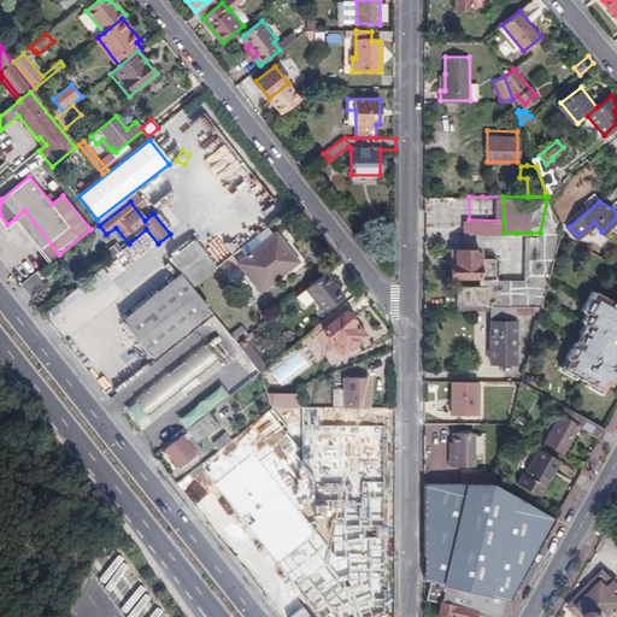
[(15,218),(50,262),(59,254),(24,210),(15,218)]
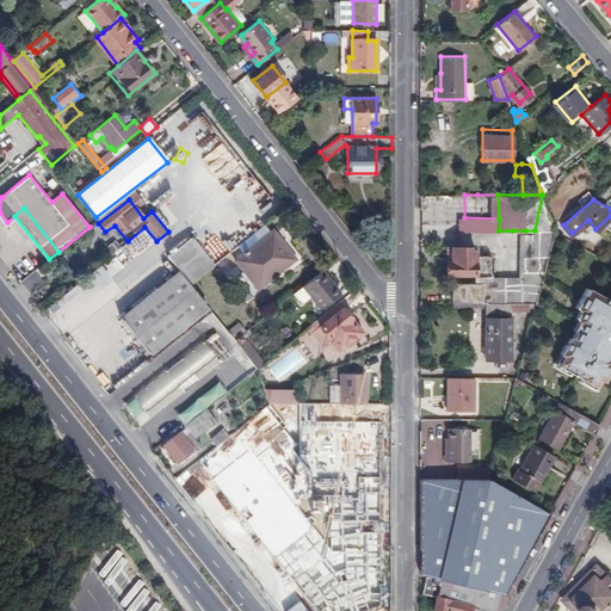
[(464,230),(499,230),(499,218),(464,217),(464,230)]
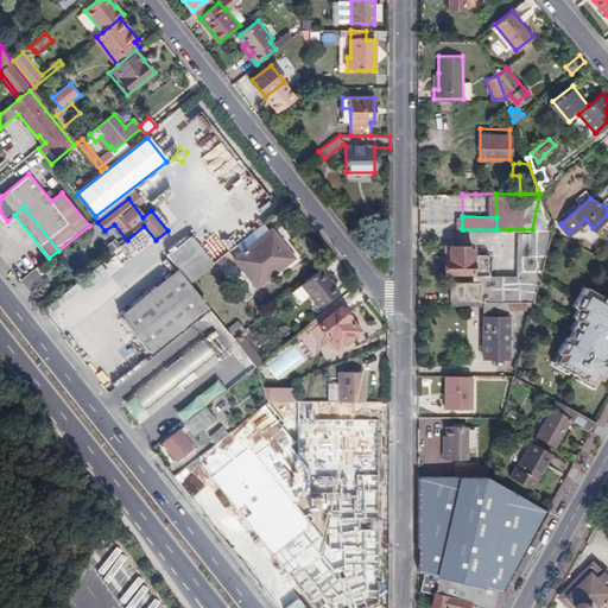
[(263,222),(228,251),(257,286),(295,257),(284,242),(280,245),(263,222)]
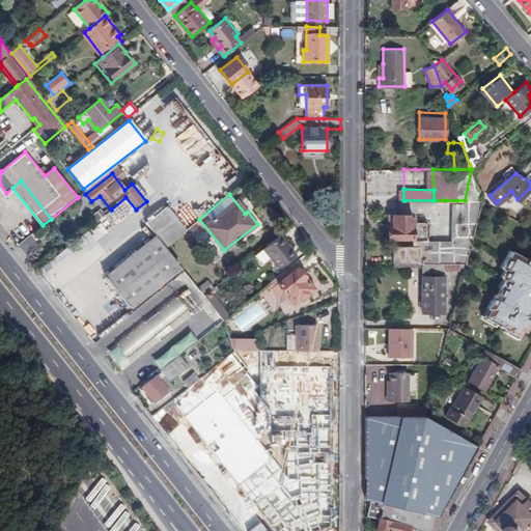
[(458,263),(466,263),(482,200),(465,200),(456,200),(456,241),(430,241),(429,221),(414,221),(414,238),(414,246),(394,246),(394,262),(422,263),(458,263)]
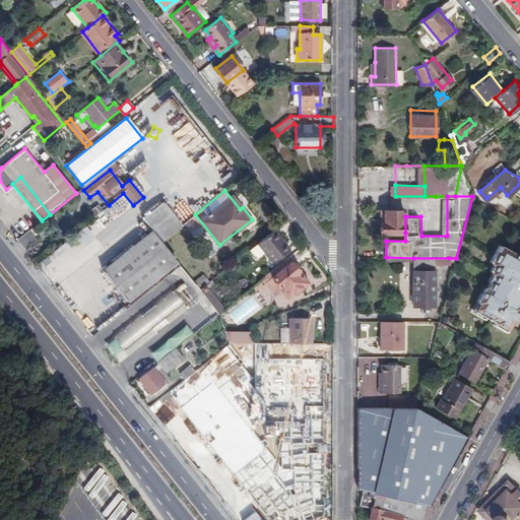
[(390,205),(404,206),(405,199),(391,198),(390,205)]
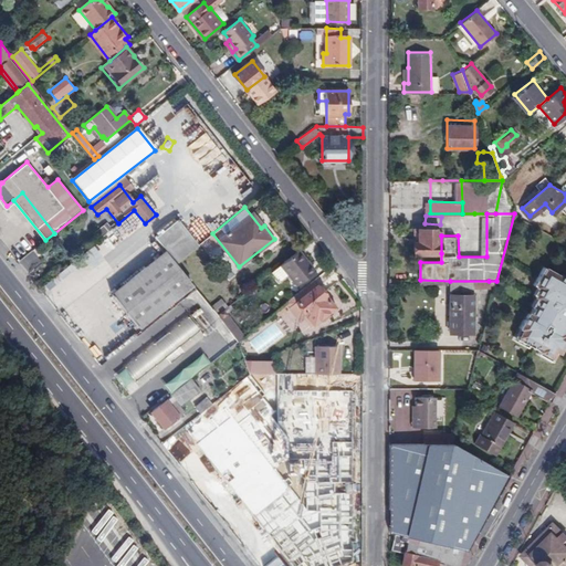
[(177,220),(155,237),(166,250),(176,262),(197,245),(177,220)]
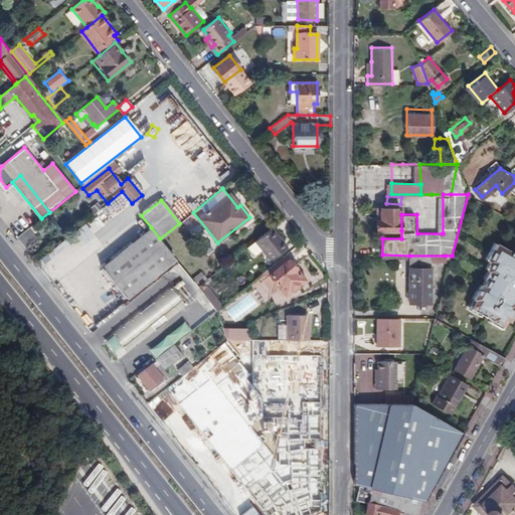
[(93,215),(101,210),(96,203),(88,208),(93,215)]
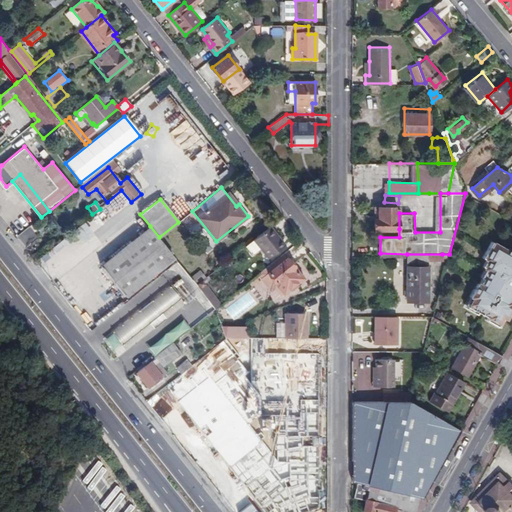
[(375,229),(399,229),(399,213),(399,206),(375,206),(375,229)]
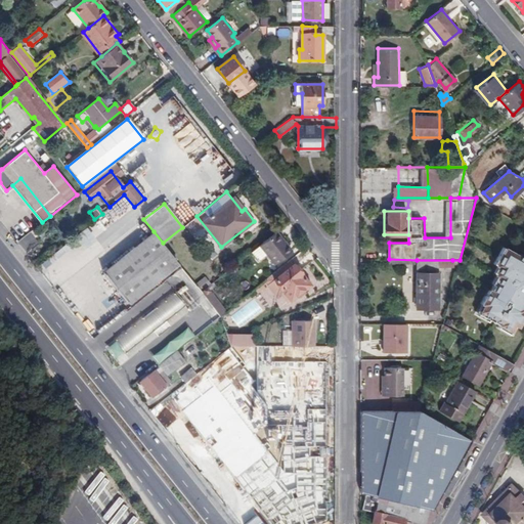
[(85,227),(75,234),(85,248),(95,239),(85,227)]
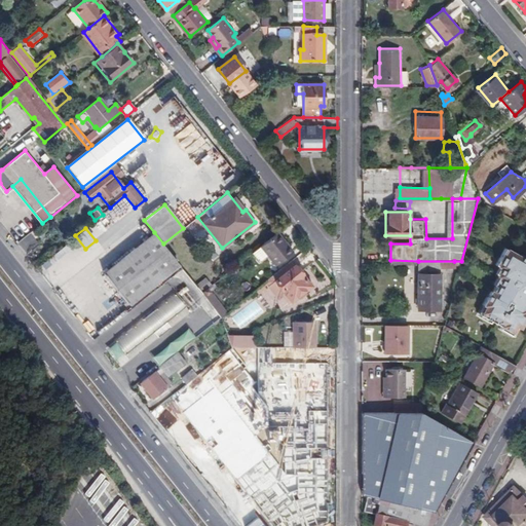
[(26,254),(38,242),(29,232),(16,243),(26,254)]
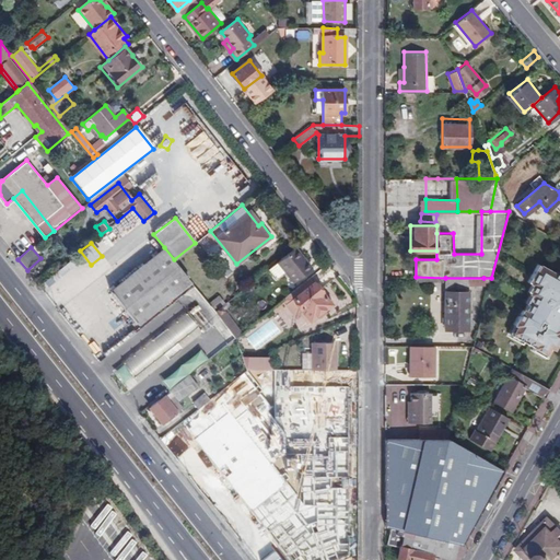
[(174,259),(164,247),(111,292),(137,324),(189,280),(174,259)]
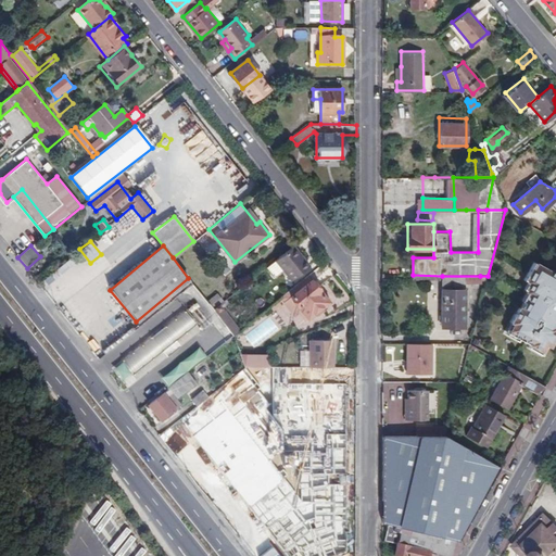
[(293,245),(275,260),(292,280),(311,265),(305,257),(304,258),(293,245)]
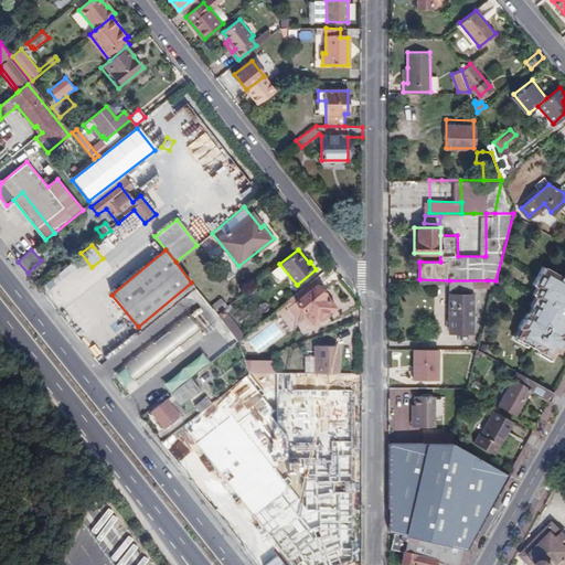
[(49,290),(75,266),(70,260),(44,285),(49,290)]
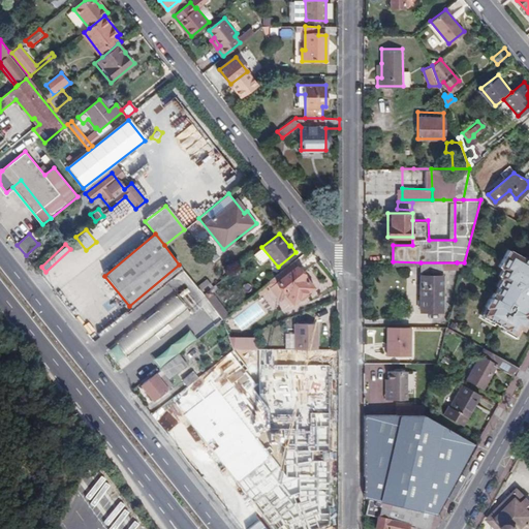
[(528,260),(508,250),(499,268),(503,270),(499,278),(504,280),(496,296),(493,293),(486,308),(488,309),(485,315),(505,327),(504,329),(516,336),(519,329),(523,331),(528,319),(528,260)]
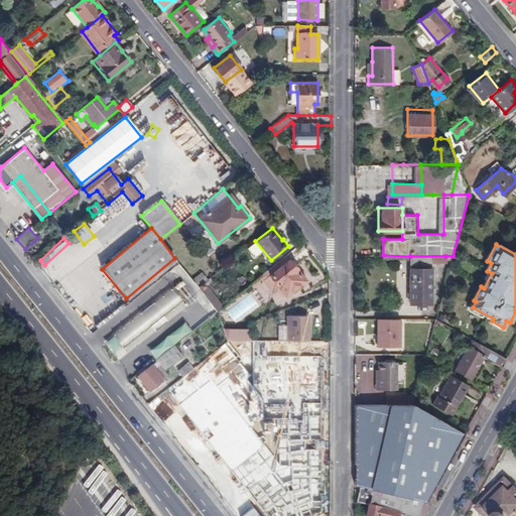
[(306,280),(286,255),(267,271),(287,295),(306,280)]
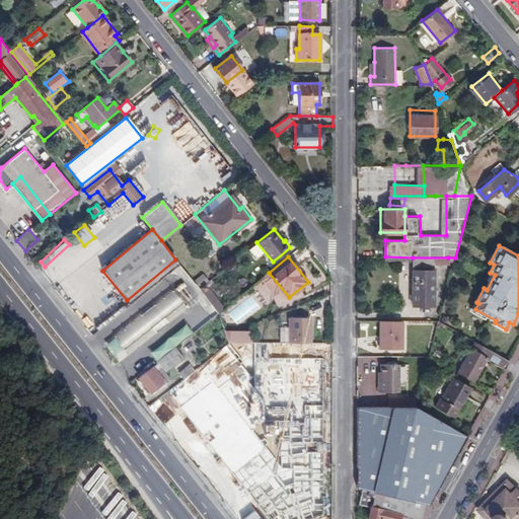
[(448,264),(448,257),(413,257),(414,305),(423,306),(423,303),(435,303),(435,264),(448,264)]
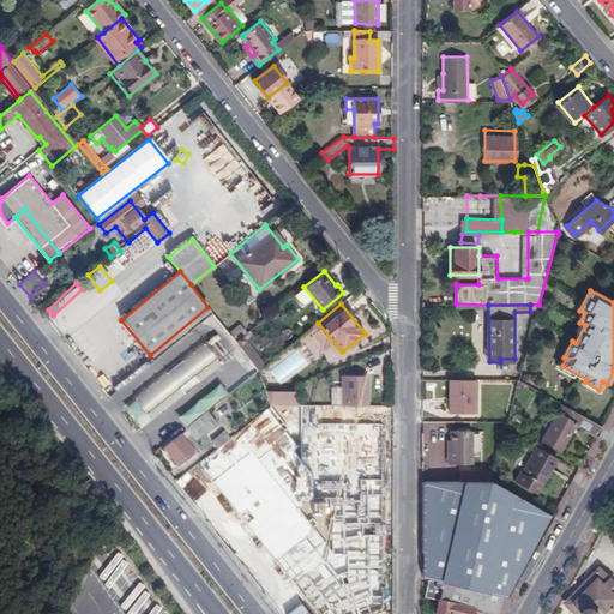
[(234,339),(246,333),(240,324),(229,331),(234,339)]
